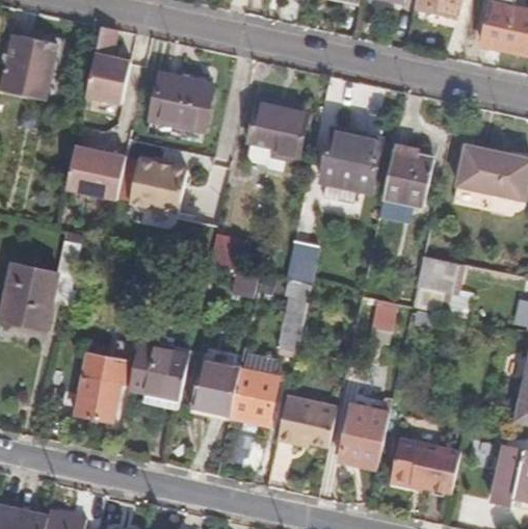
[(416,0),(415,6),(433,10),(434,5),(459,11),(462,0),(416,0)]
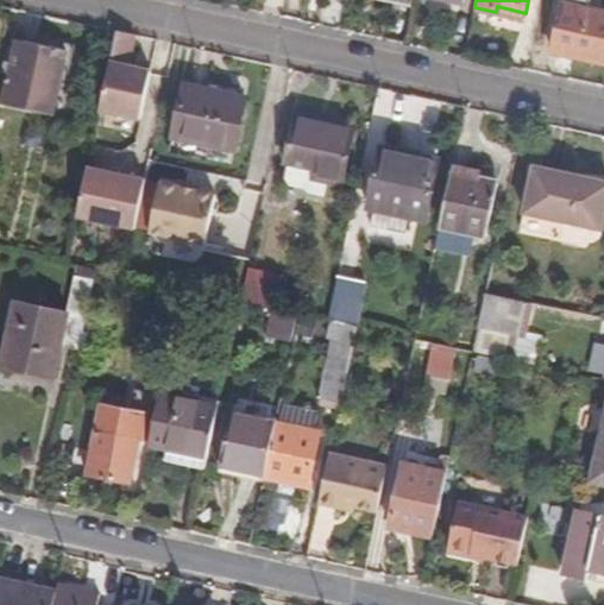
[(586,56),(603,60),(603,10),(586,6),(587,0),(560,0),(551,49),(586,56)]
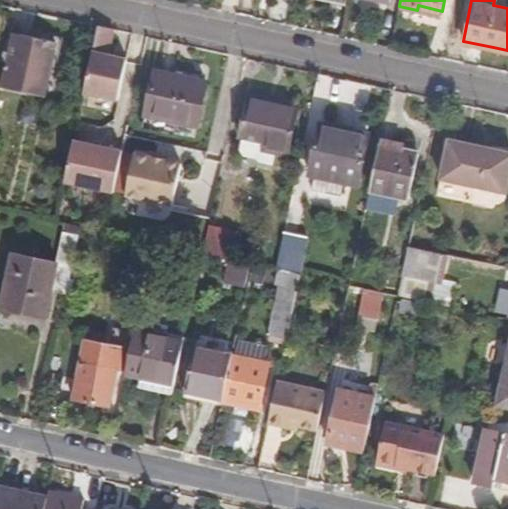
[(41,92),(53,39),(35,35),(12,30),(1,83),(41,92)]
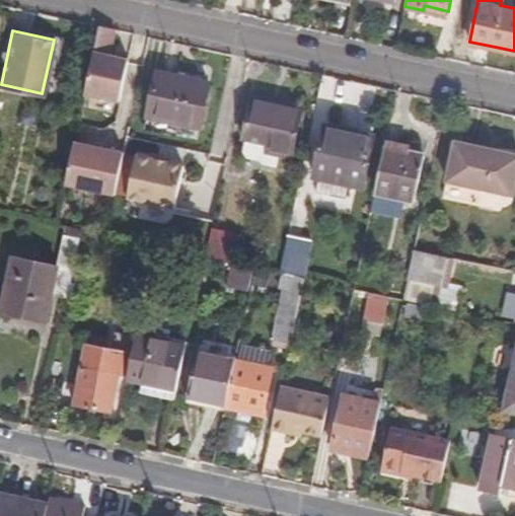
[(132,89),(138,60),(123,57),(103,53),(96,88),(123,93),(124,88),(132,89)]
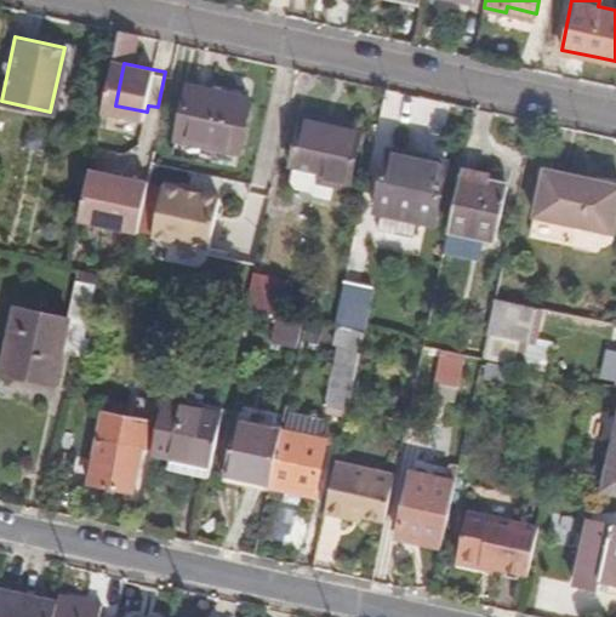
[(186,84),(175,135),(212,143),(235,148),(246,97),(211,89),(186,84)]
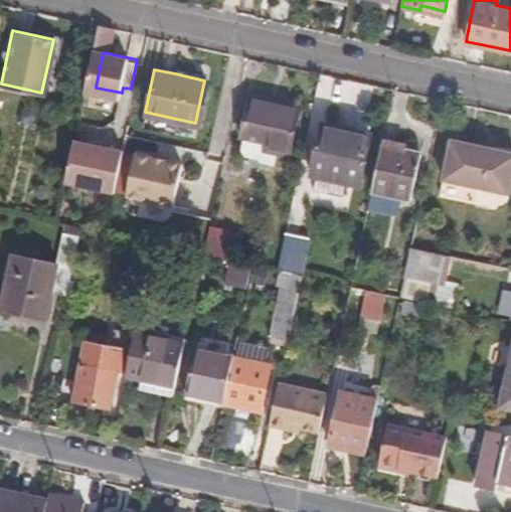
[(260,148),(275,151),(290,154),(300,105),(271,99),(270,103),(258,100),(246,98),(239,130),(244,131),(263,135),(260,148)]
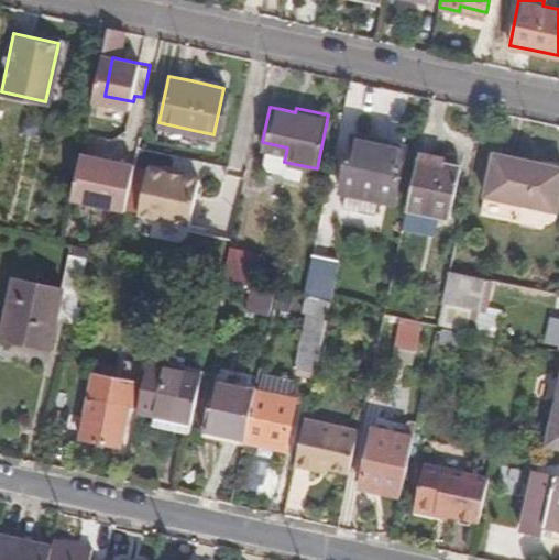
[(193,130),(159,122),(155,135),(189,143),(193,130)]
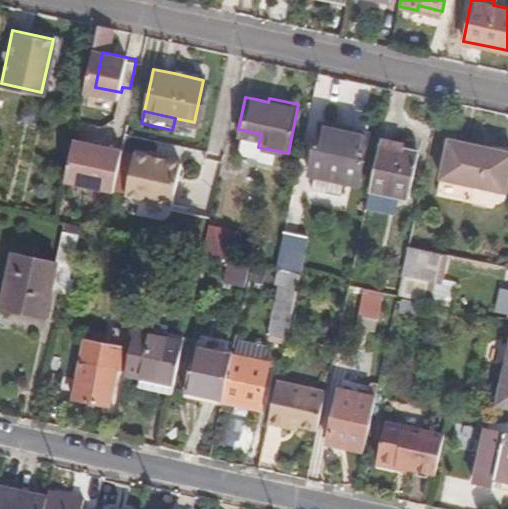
[(307,172),(313,174),(339,179),(354,183),(365,134),(351,130),(318,123),(307,172)]
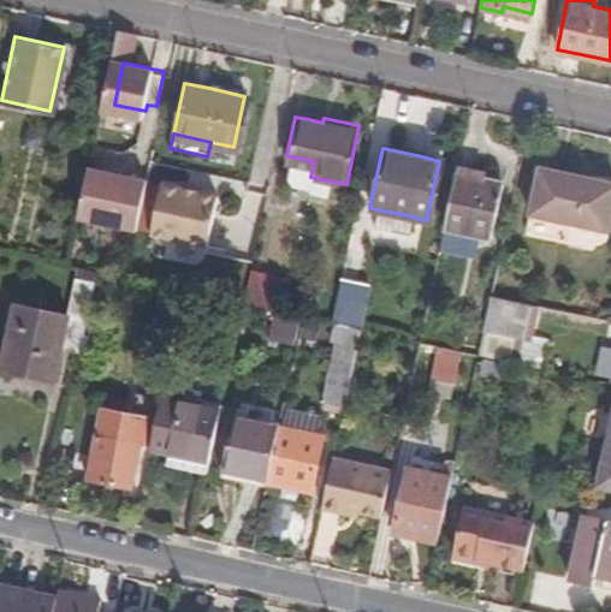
[(327,195),(328,180),(310,177),(314,161),(292,156),(289,174),(296,184),(307,185),(310,192),(327,195)]
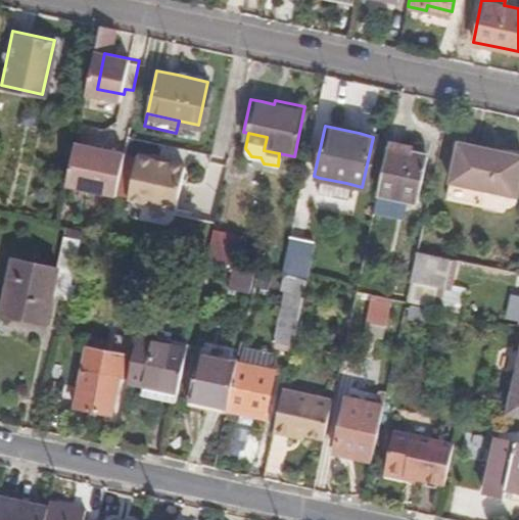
[(518,150),(503,148),(486,145),(479,143),(460,139),(445,199),(485,208),(489,205),(509,208),(516,205),(518,193),(518,150)]
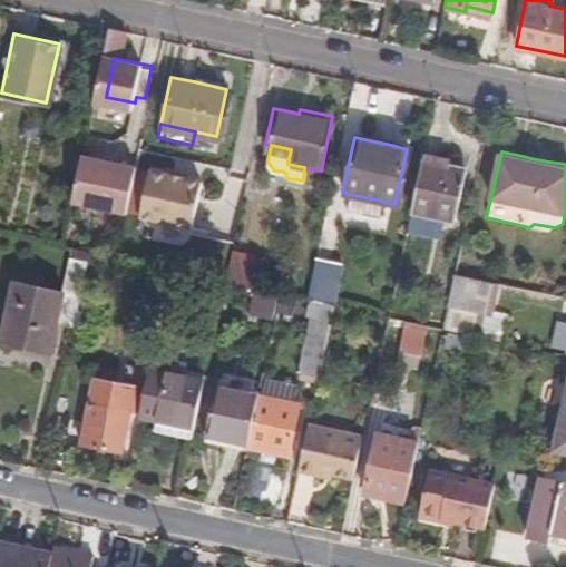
[(132,213),(142,166),(87,154),(77,201),(132,213)]
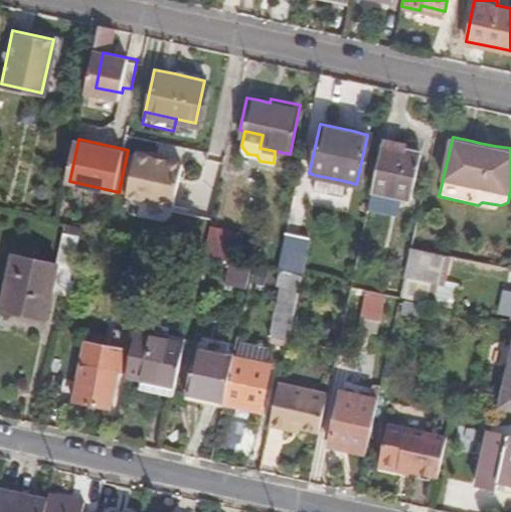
[(380,143),(365,208),(389,214),(394,192),(407,195),(417,151),(400,147),(380,143)]
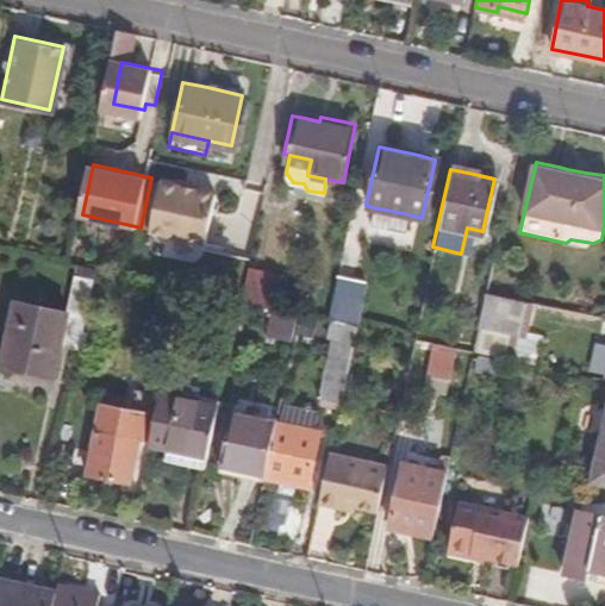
[(174,177),(173,183),(195,188),(197,182),(174,177)]
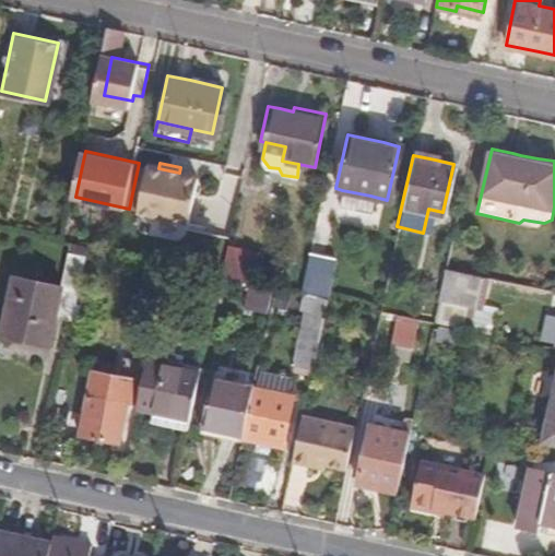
[(158,168),(143,165),(133,210),(185,221),(195,175),(179,173),(158,168)]
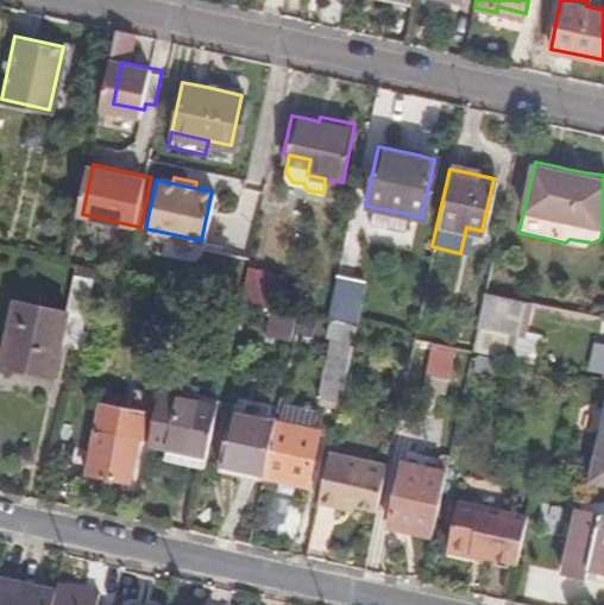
[(403,213),(372,207),(369,225),(400,232),(403,213)]
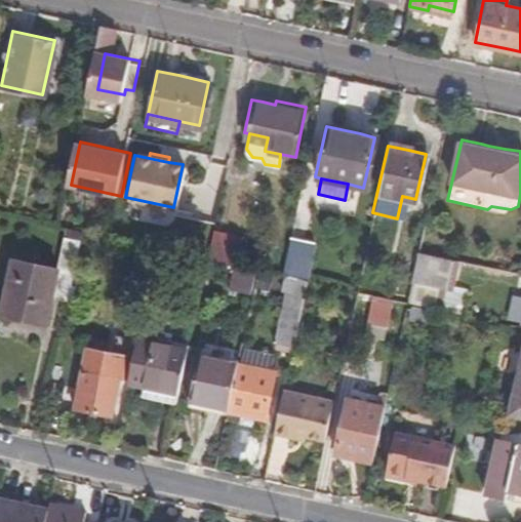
[(225,235),(218,261),(234,264),(236,265),(241,239),(225,235)]
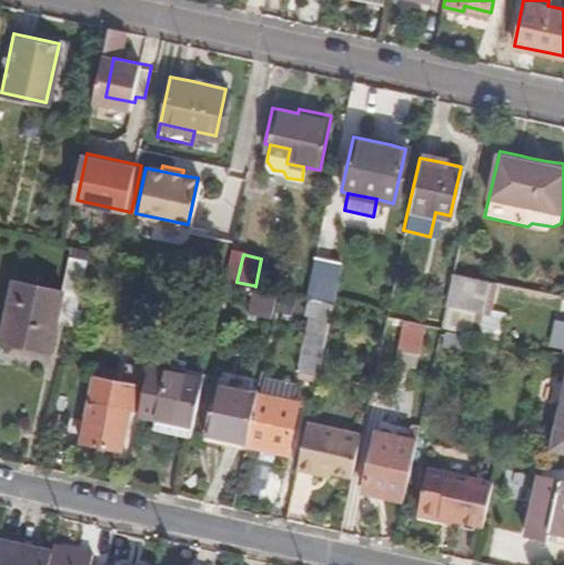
[(310,298),(330,302),(338,261),(312,255),(304,296),(310,298)]
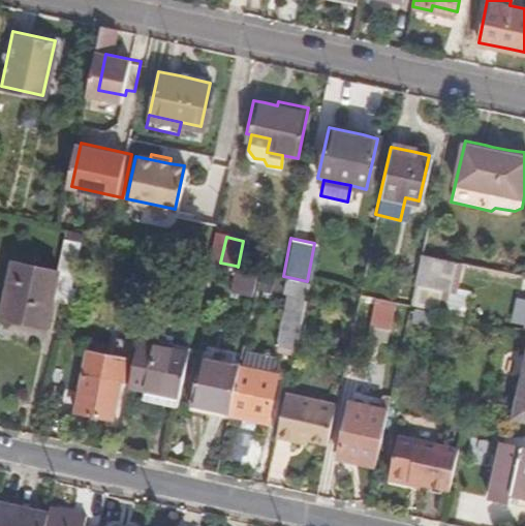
[(50,299),(67,303),(68,299),(80,245),(80,243),(63,239),(57,270),(11,260),(0,310),(0,318),(21,323),(43,329),(50,299)]
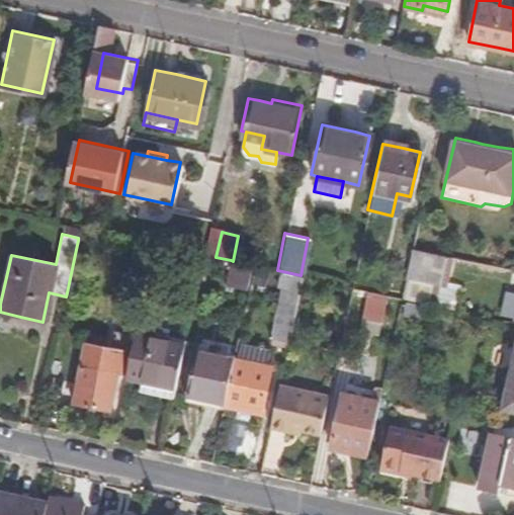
[(82,296),(94,243),(78,240),(67,292),(82,296)]
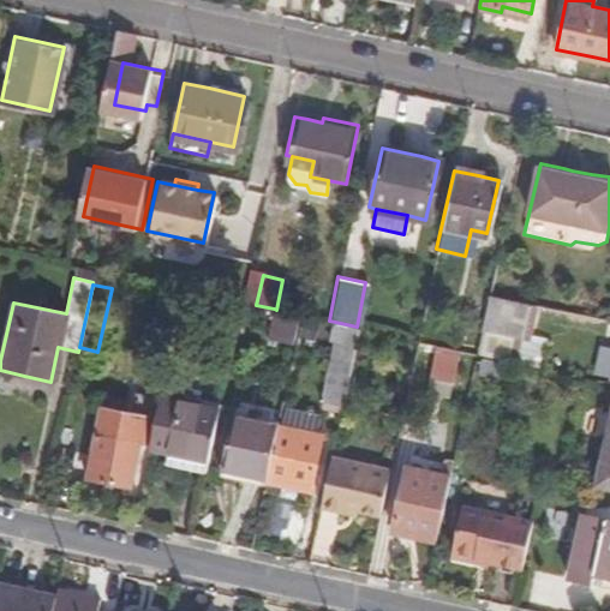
[(490,295),(479,353),(516,360),(521,336),(528,303),(490,295)]
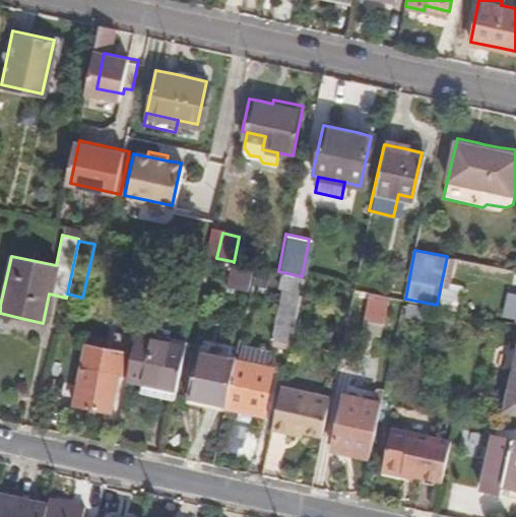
[(249,283),(253,266),(234,262),(232,261),(228,279),(249,283)]
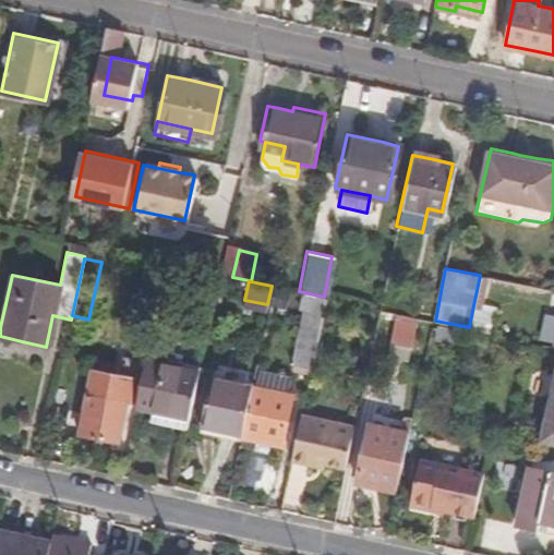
[(311,369),(325,297),(324,297),(304,292),(290,364),(311,369)]
